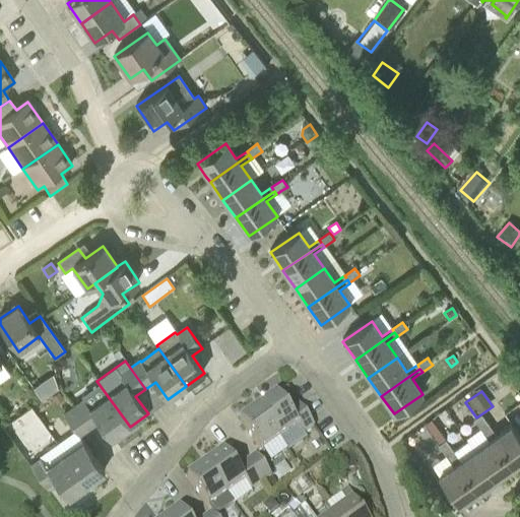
[(59,393),(51,399),(57,406),(64,400),(59,393)]
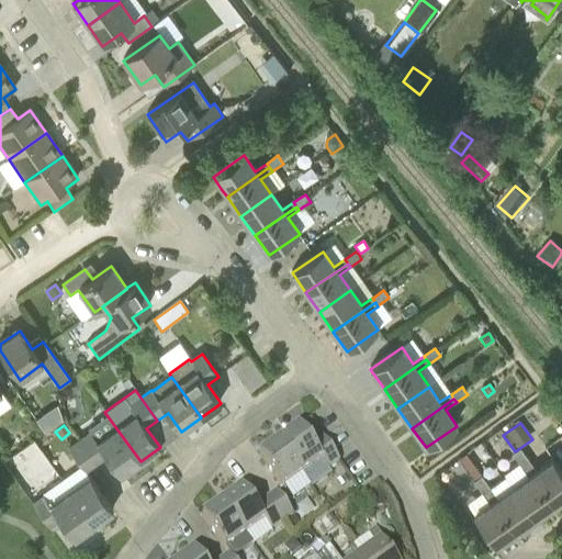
[(141,461),(116,428),(98,443),(91,434),(80,442),(97,465),(108,457),(121,476),(141,461)]
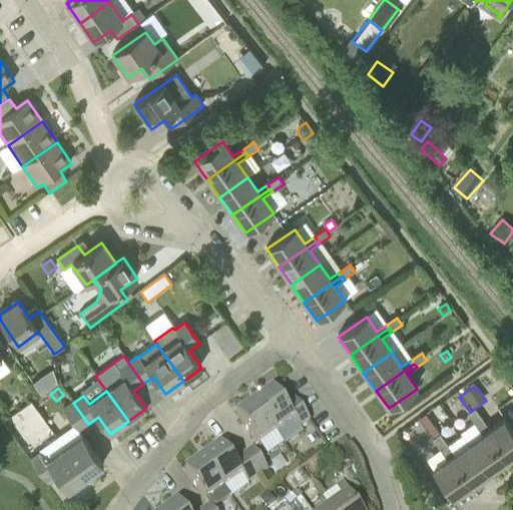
[(310,424),(295,403),(285,410),(273,393),(254,406),(276,436),(294,423),(299,432),(310,424)]
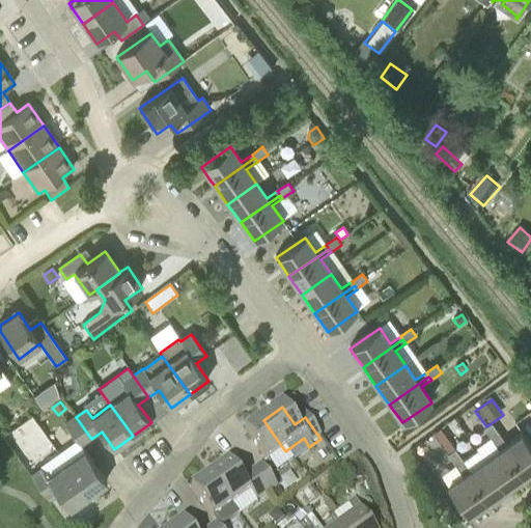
[(31,467),(58,448),(36,417),(9,436),(31,467)]
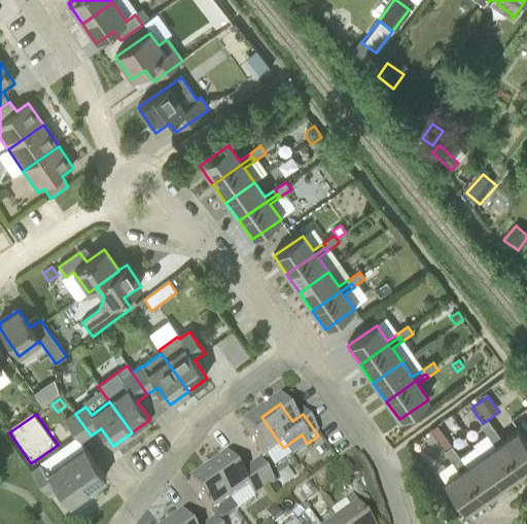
[(91,435),(75,414),(65,421),(80,442),(91,435)]
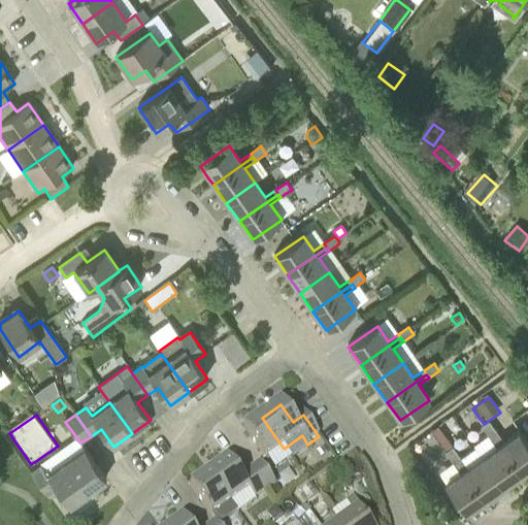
[(264,462),(284,449),(262,418),(242,431),(264,462)]
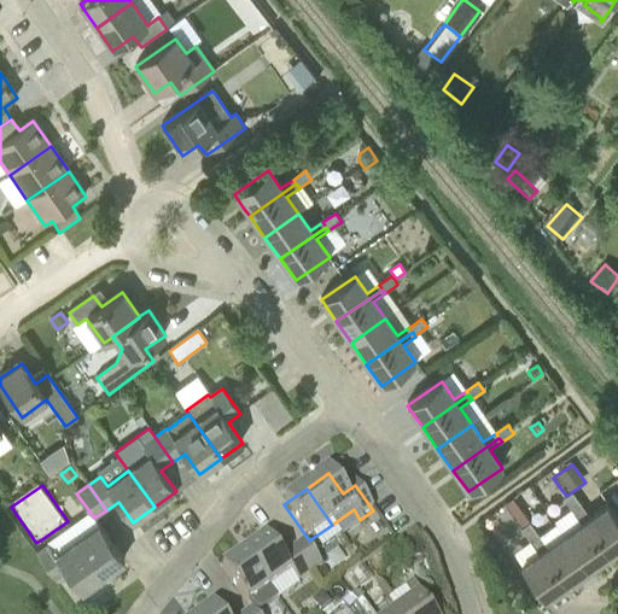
[(569,496),(567,497),(564,500),(571,510),(572,512),(577,508),(581,506),(575,497),(572,493),(569,496)]
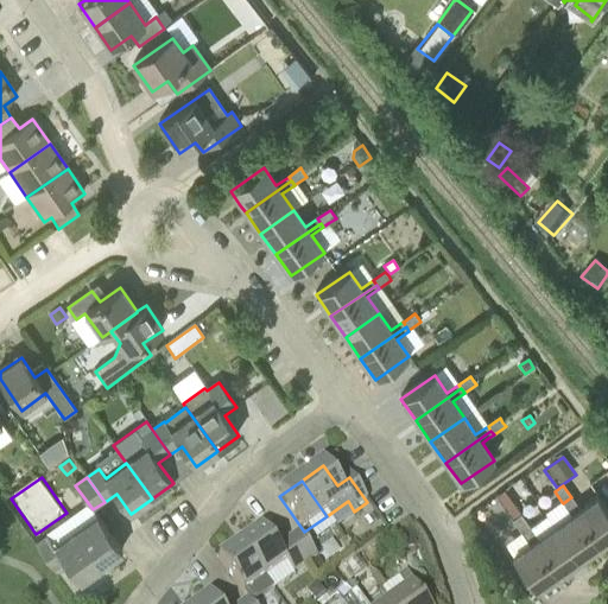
[(568,500),(600,545),(607,539),(607,512),(597,497),(580,509),(571,497),(568,500)]
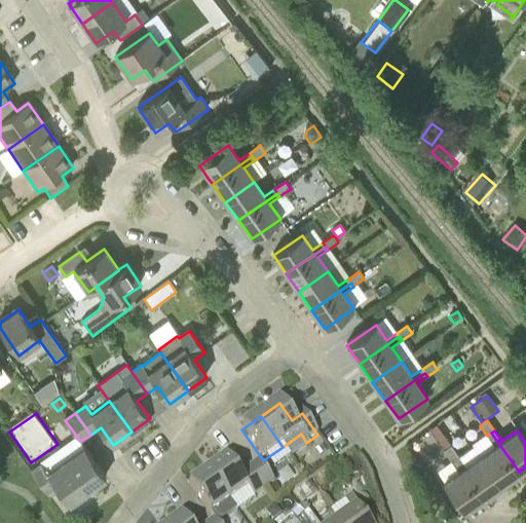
[(500,485),(519,472),(491,433),(487,436),(494,446),(480,456),(500,485)]
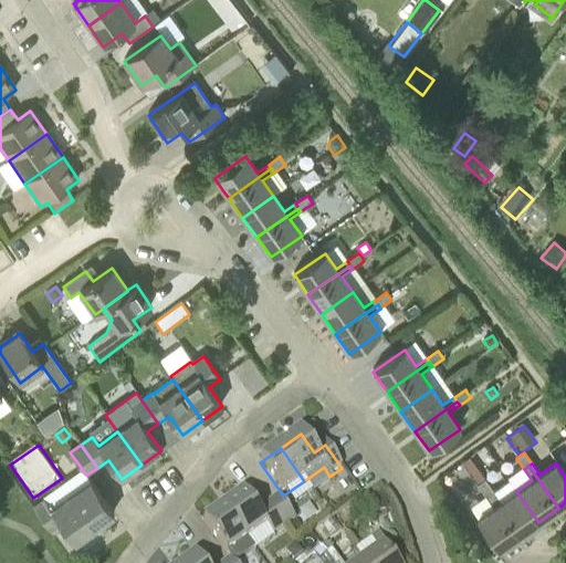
[(483,481),(481,482),(478,486),(480,490),(485,497),(490,494),(493,491),(485,480),(483,481)]
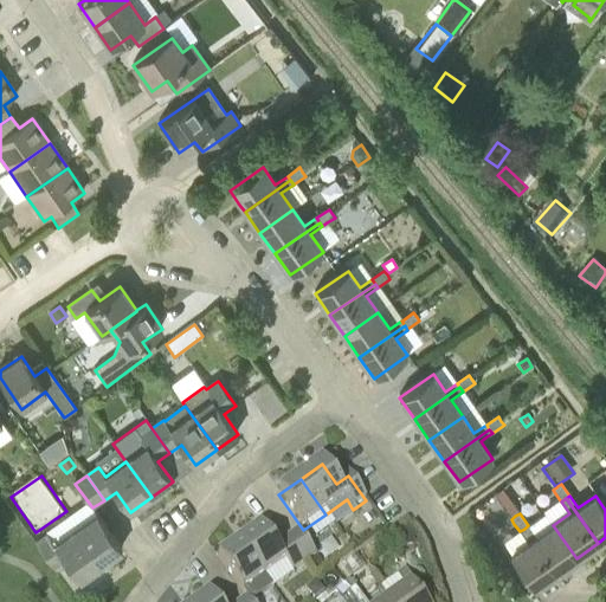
[(76,530),(101,565),(122,550),(97,515),(76,530)]
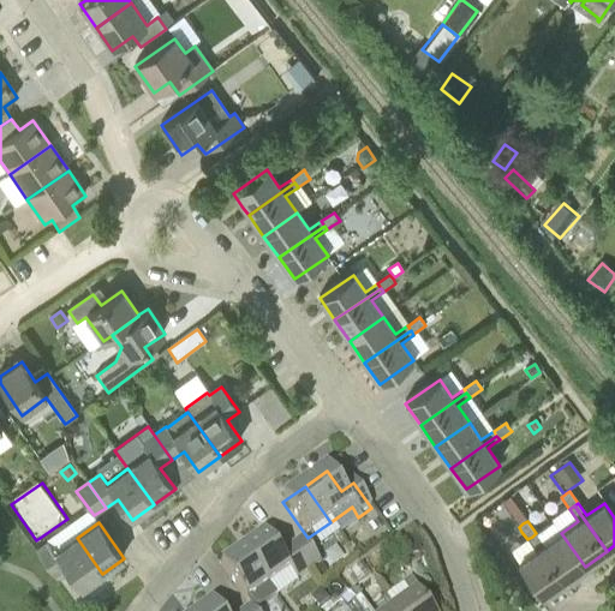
[(544,545),(536,533),(532,537),(563,581),(585,567),(561,533),(544,545)]
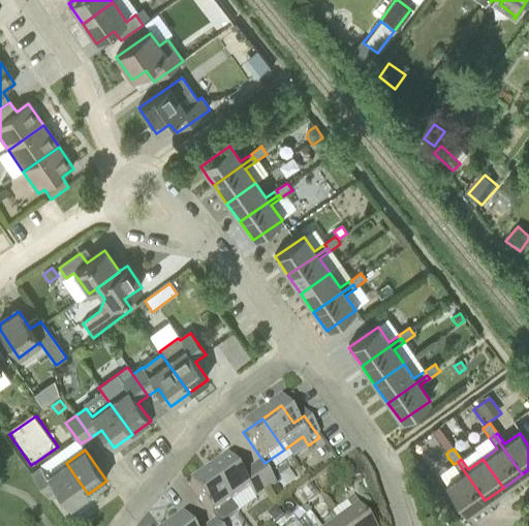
[(466,514),(485,500),(458,462),(454,464),(461,474),(445,486),(466,514)]
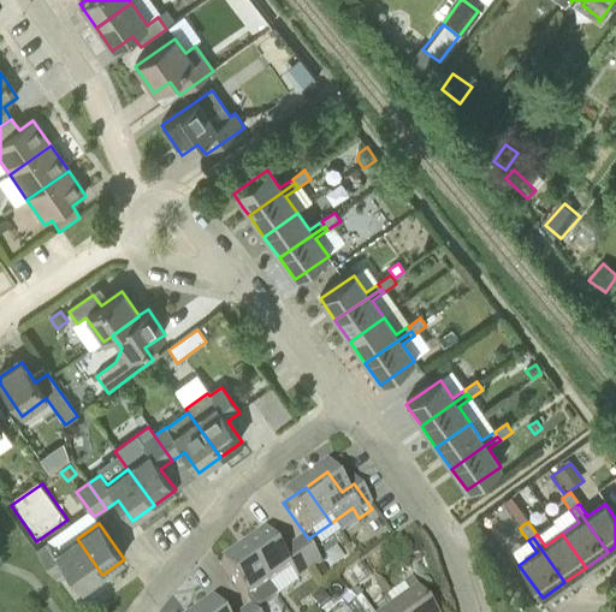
[(81,590),(102,575),(77,539),(55,554),(48,545),(36,553),(54,578),(66,570),(81,590)]
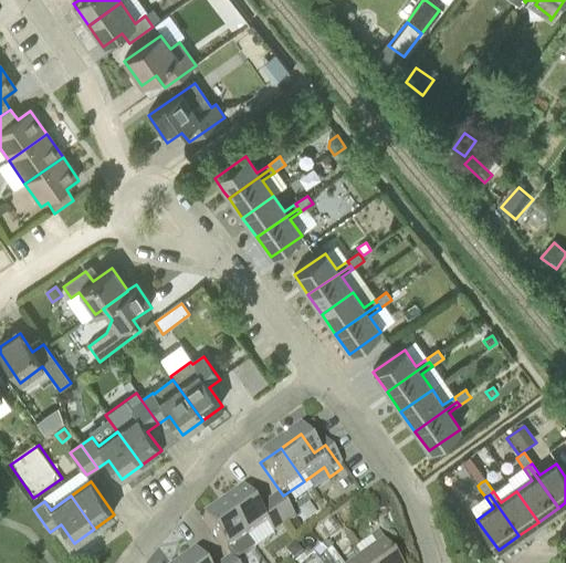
[(284,530),(268,507),(257,514),(243,496),(223,510),(247,543),(266,529),(272,538),(284,530)]
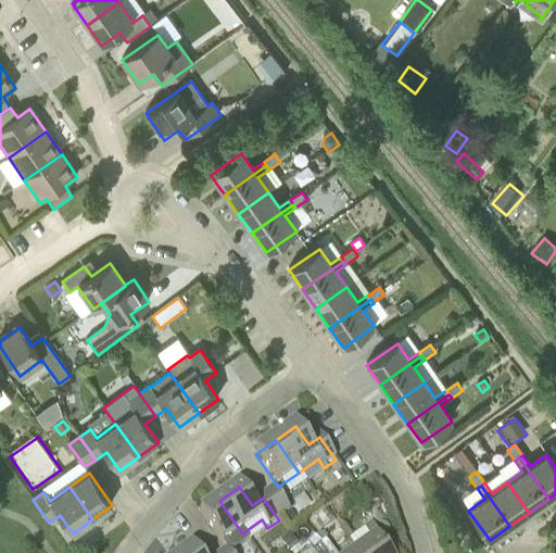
[(279,520),(289,513),(274,490),(263,498),(279,520)]
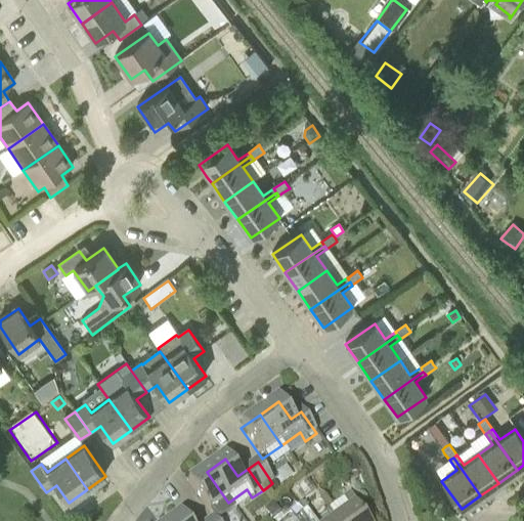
[(341,465),(343,478),(358,476),(355,462),(341,465)]
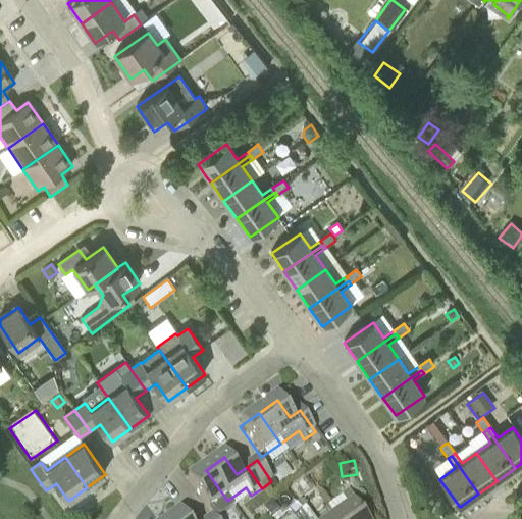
[(209,513),(227,501),(206,470),(188,483),(209,513)]
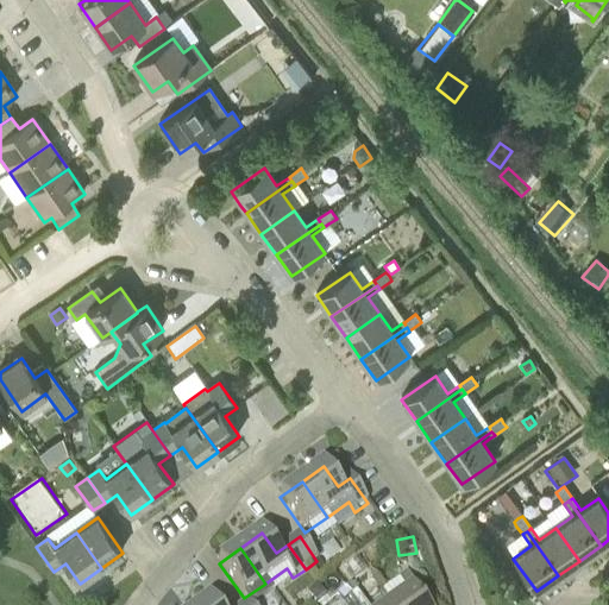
[(355,584),(366,577),(357,562),(345,569),(355,584)]
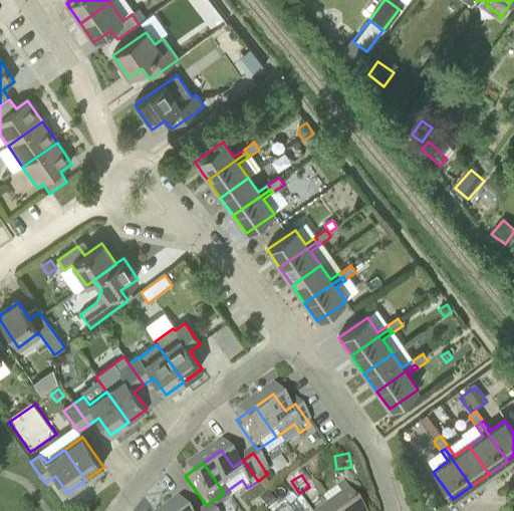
[(355,510),(347,499),(350,497),(343,487),(336,492),(343,502),(332,510),(355,510)]
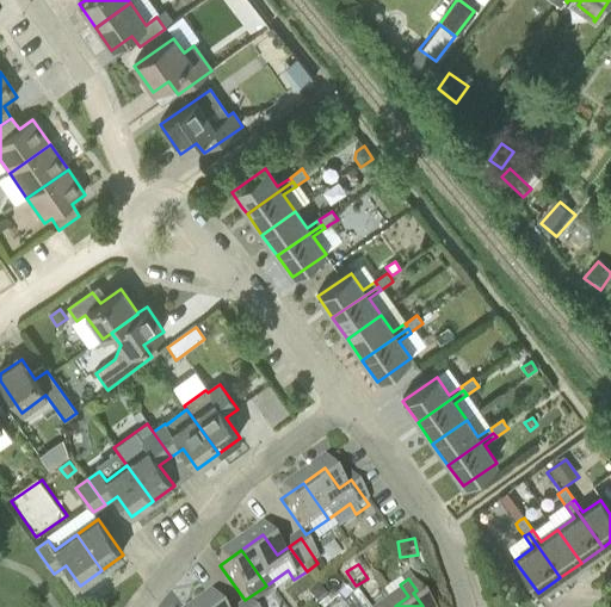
[(318,590),(307,599),(313,606),(319,606),(326,600),(318,590)]
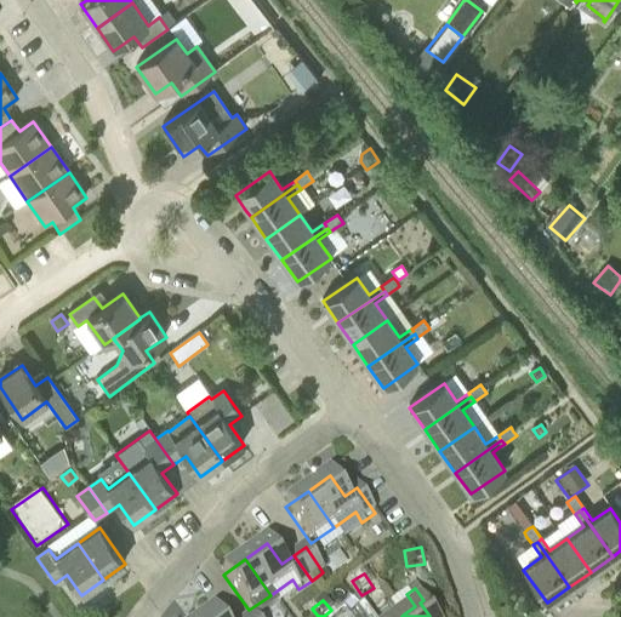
[(358,610),(353,601),(345,609),(349,616),(354,612),(358,610)]
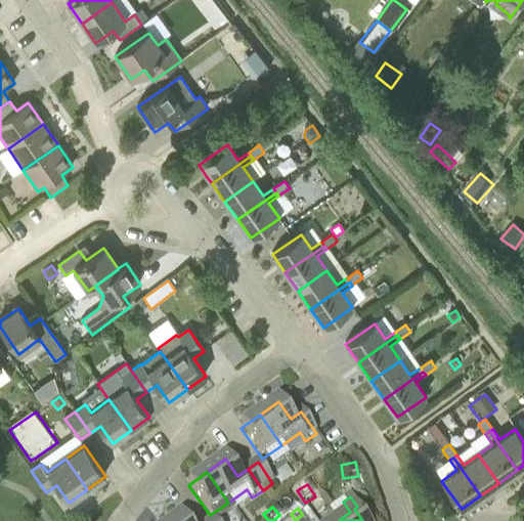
[(299,517),(300,518),(302,520),(312,520),(307,513),(307,512),(303,515),(302,515),(299,517)]
